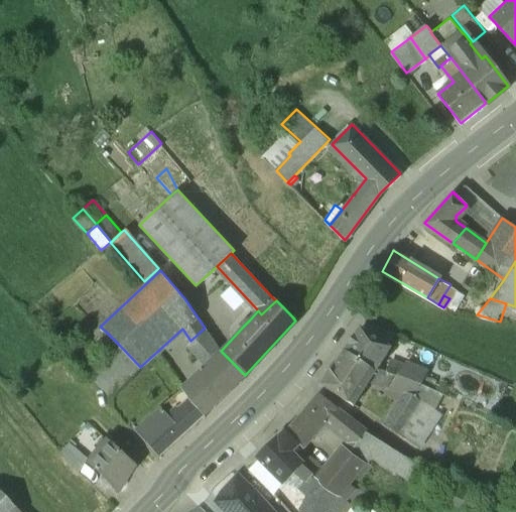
[(245,315),(239,323),(243,327),(250,320),(245,315)]
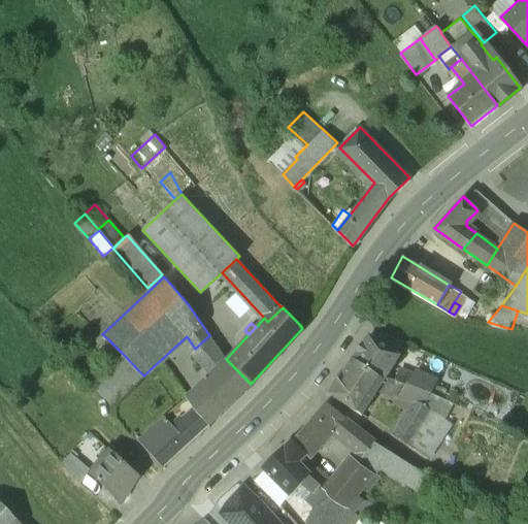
[(399,353),(368,332),(352,357),(384,378),(399,353)]
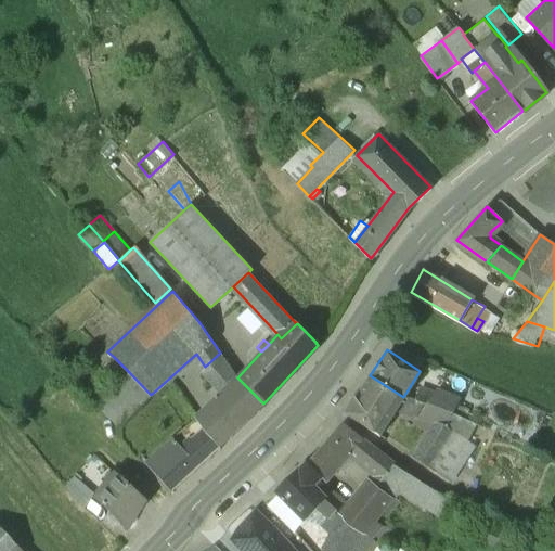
[(222,392),(208,406),(196,418),(202,426),(206,432),(219,445),(263,404),(237,377),(220,353),(205,367),(203,369),(222,392)]
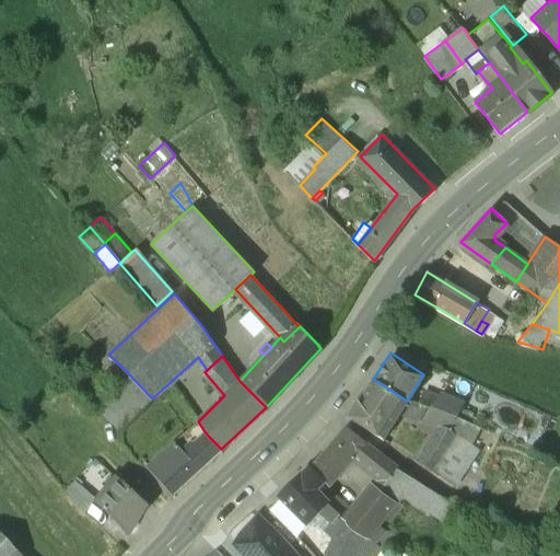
[(130,375),(115,360),(102,372),(117,387),(130,375)]
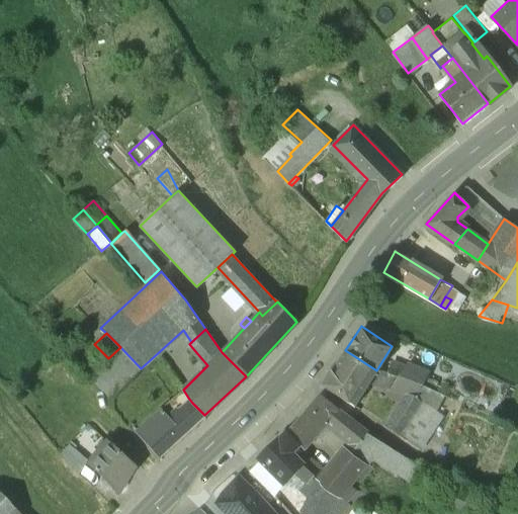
[(141,368),(120,347),(108,358),(91,375),(112,397),(141,368)]
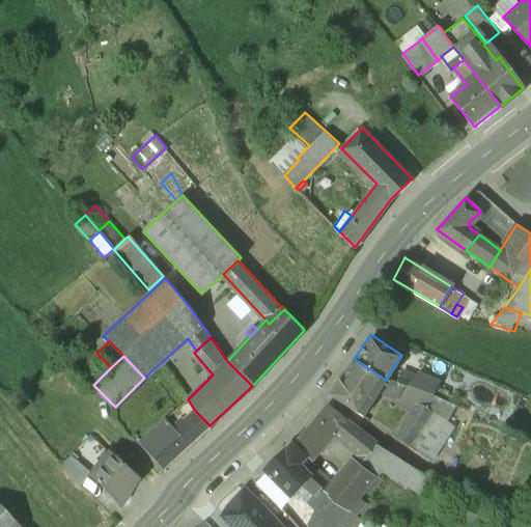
[(386,380),(354,359),(331,393),(363,414),(386,380)]
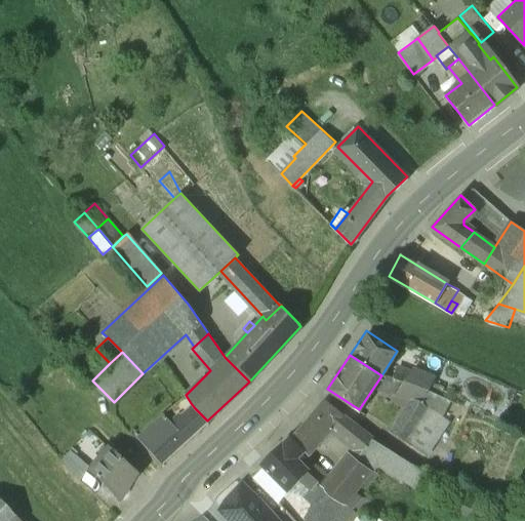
[(411,367),(399,363),(393,375),(404,378),(411,367)]
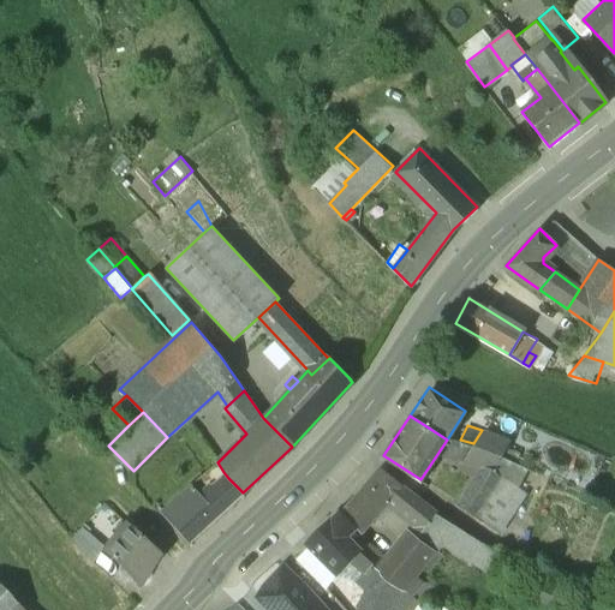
[(511,441),(482,430),(473,443),(501,454),(511,441)]
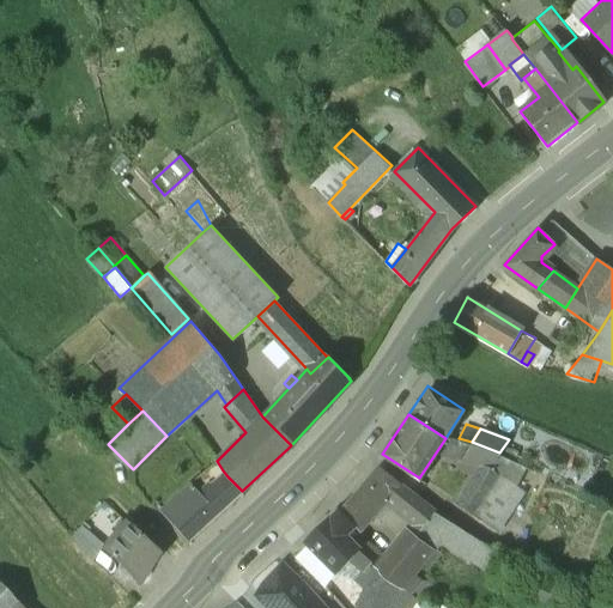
[(499,453),(472,442),(462,456),(481,462),(491,466),(499,453)]
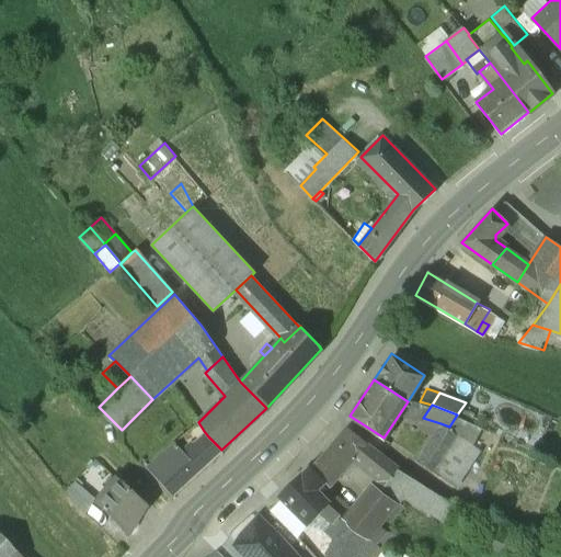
[(449,427),(441,423),(418,458),(434,469),(453,441),(458,433),(449,427)]
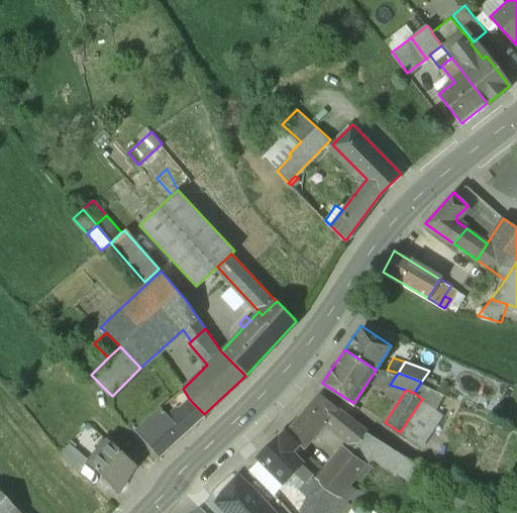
[(344,412),(318,392),(295,419),(308,431),(311,434),(314,431),(319,436),(328,426),(326,425),(329,422),(334,426),(344,412)]
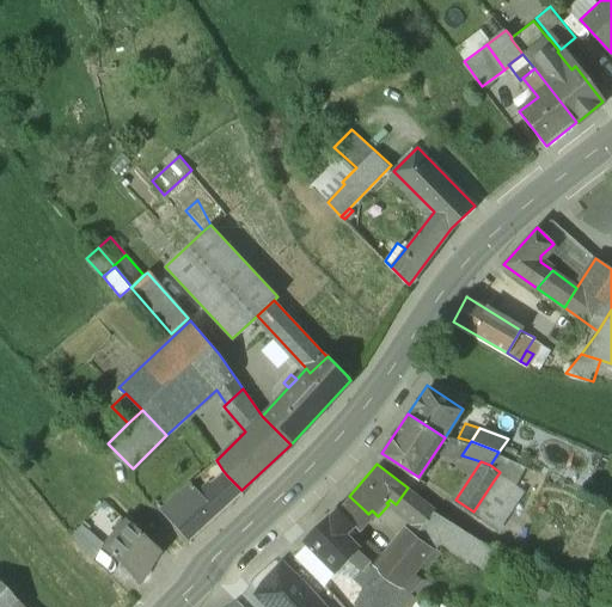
[(227,476),(222,470),(206,484),(212,492),(218,486),(231,501),(242,490),(227,476)]
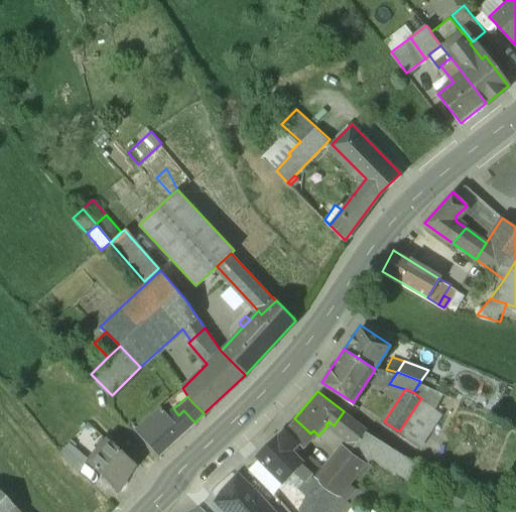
[(173,408),(169,404),(159,413),(163,417),(160,421),(156,421),(142,435),(159,455),(195,422),(183,410),(178,415),(173,408)]
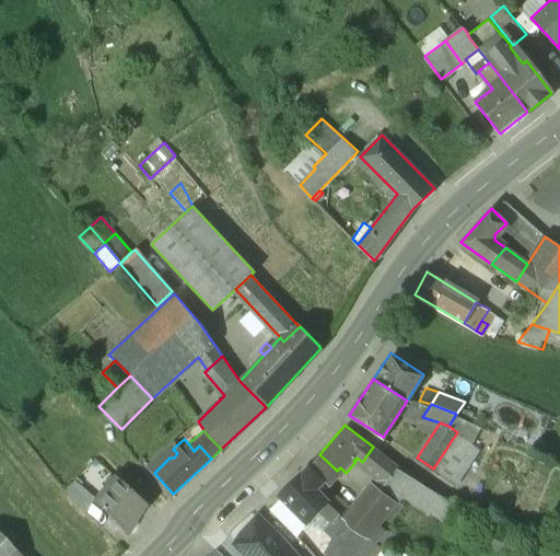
[(452,440),(433,468),(446,476),(465,449),(452,440)]
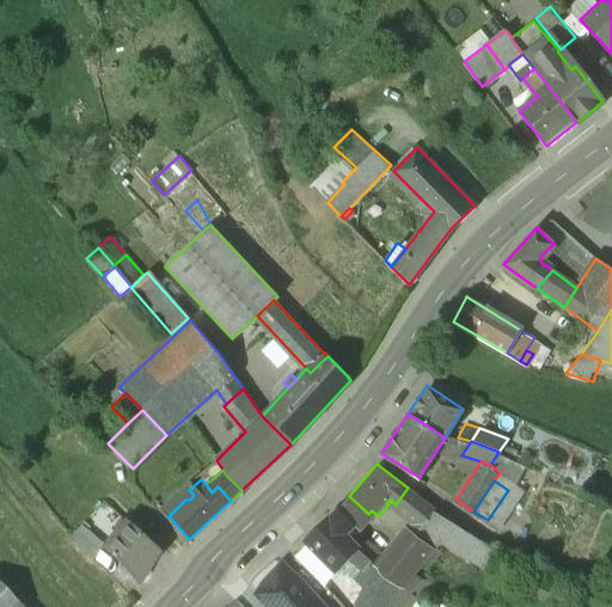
[(408,488),(396,504),(423,526),(436,510),(408,488)]
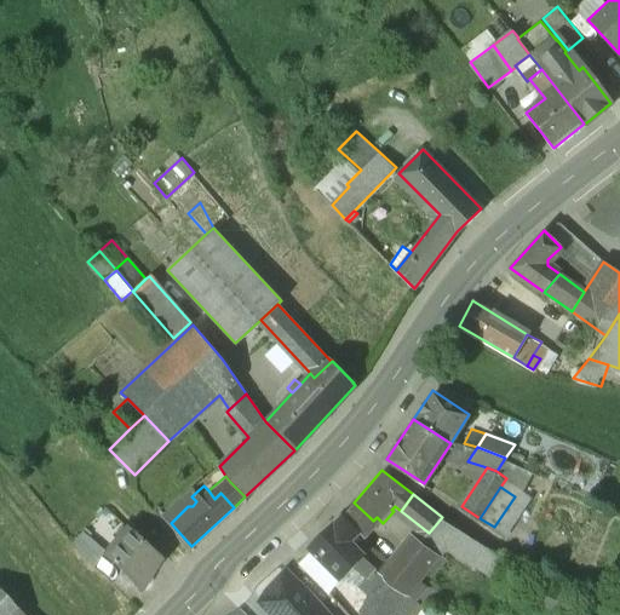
[(354,503),(344,515),(359,530),(369,517),(354,503)]
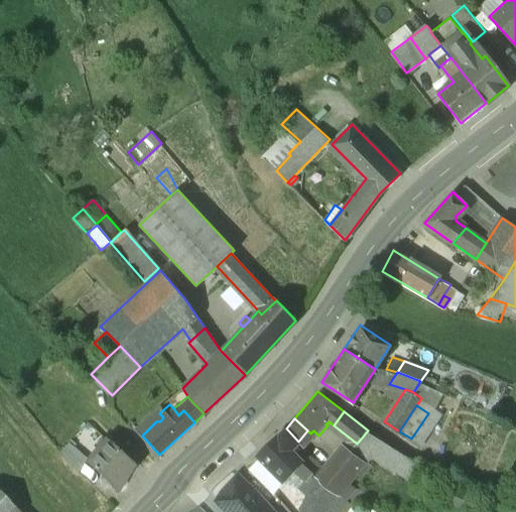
[(286,428),(259,457),(284,480),(296,468),(302,462),(303,461),(291,451),(298,441),(286,428)]
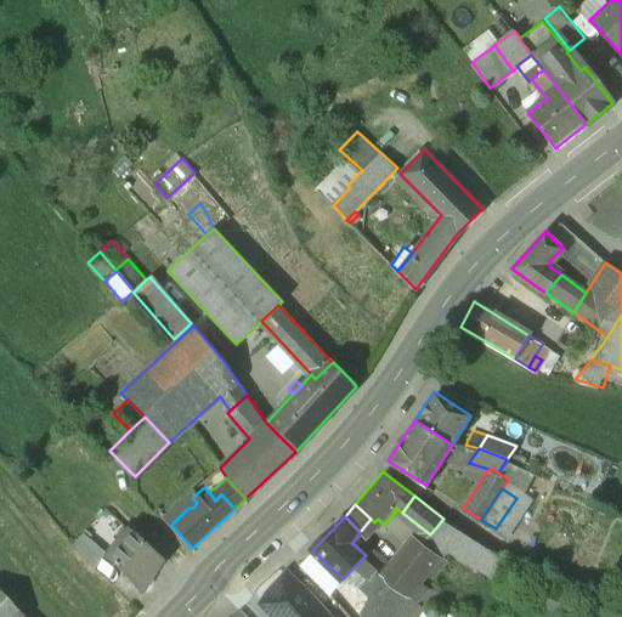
[(444,519),(430,535),(496,578),(509,559),(445,516),(444,519)]
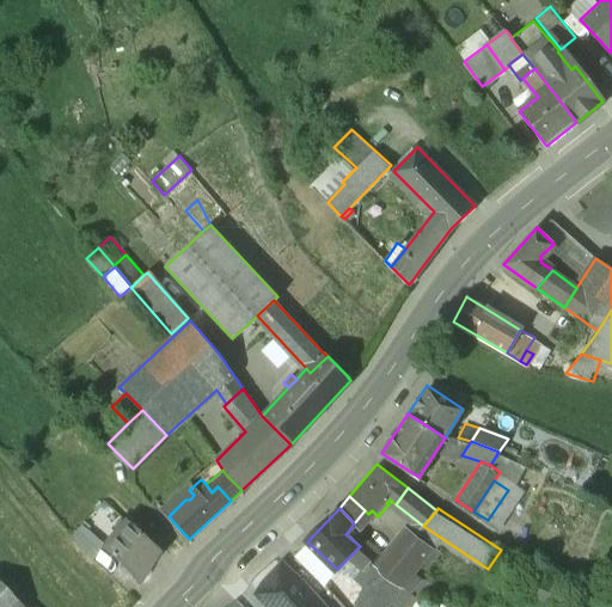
[(160,550),(127,519),(104,545),(138,576),(160,550)]
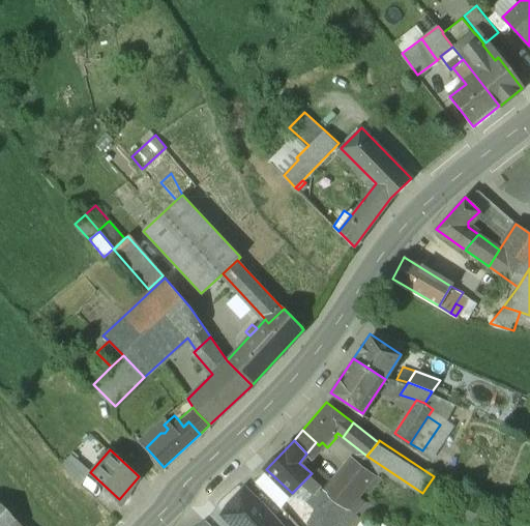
[(88,467),(70,453),(61,462),(65,466),(78,477),(88,467)]
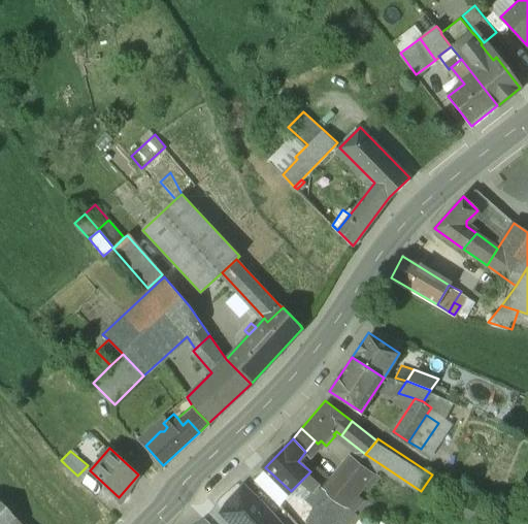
[(335,478),(305,452),(298,461),(310,471),(309,472),(322,482),(328,487),(335,478)]
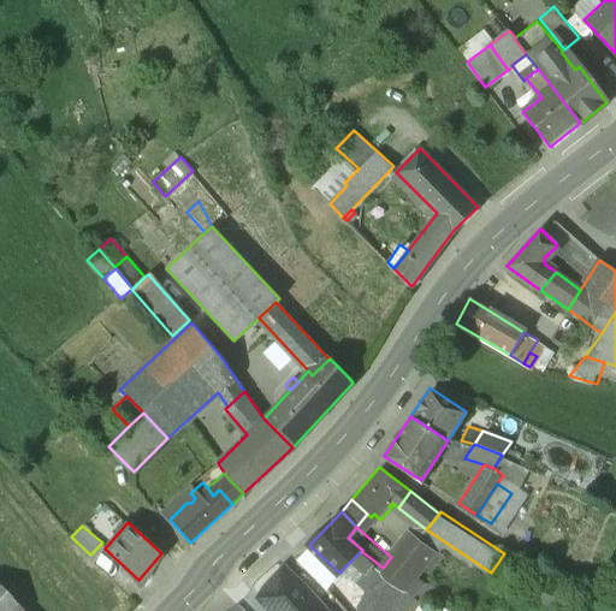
[(383,568),(381,568),(404,588),(415,575),(427,561),(438,549),(415,529),(391,557),(383,568)]
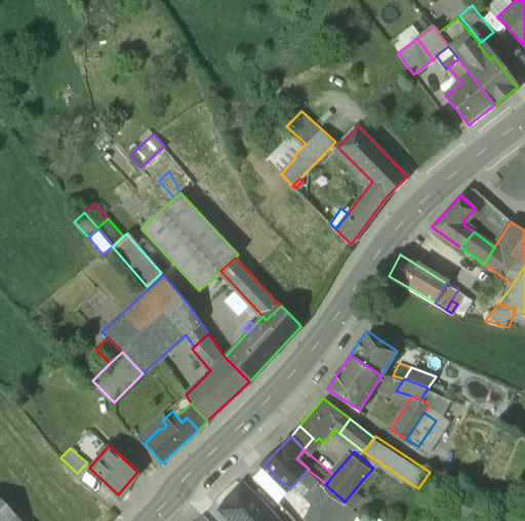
[(289,488),(264,465),(255,474),(271,488),(281,497),(289,488)]
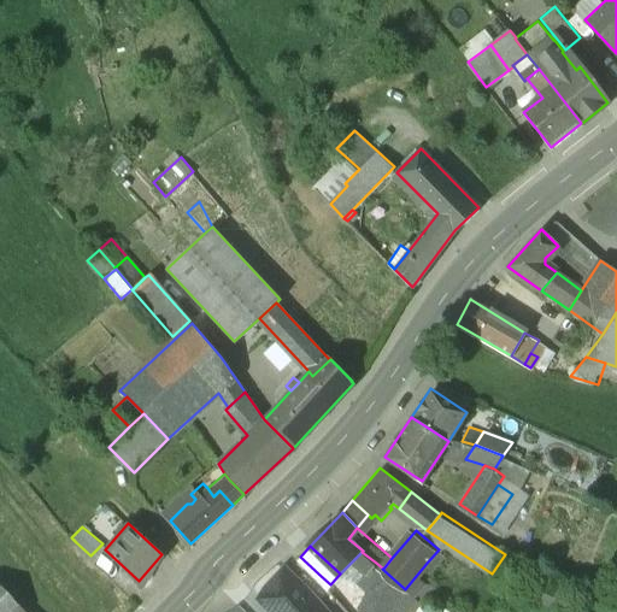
[(439,549),(428,562),(435,568),(446,555),(439,549)]
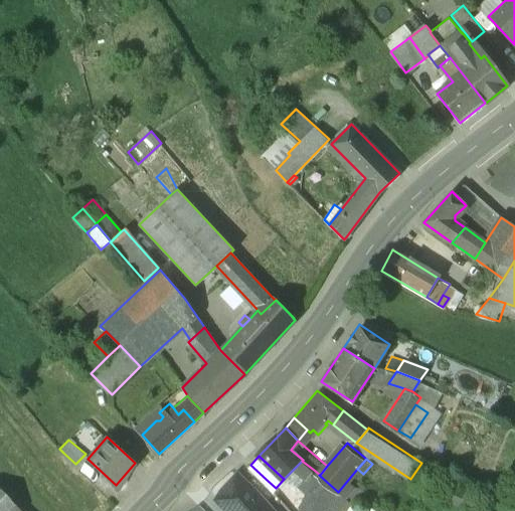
[(314,470),(302,461),(296,467),(308,477),(314,470)]
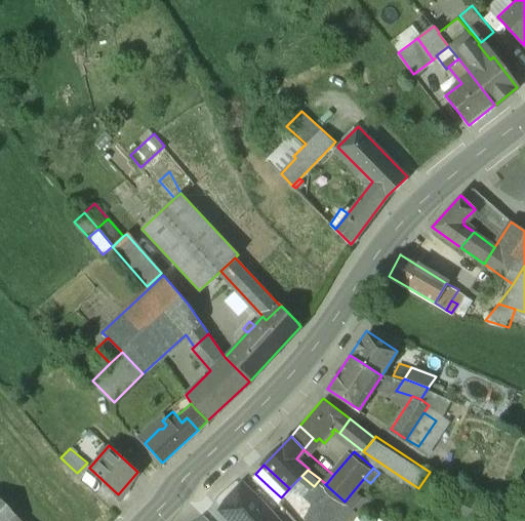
[(326,484),(320,479),(314,486),(306,495),(312,501),(303,512),(314,520),(327,520),(330,519),(345,502),(325,484),(326,484)]
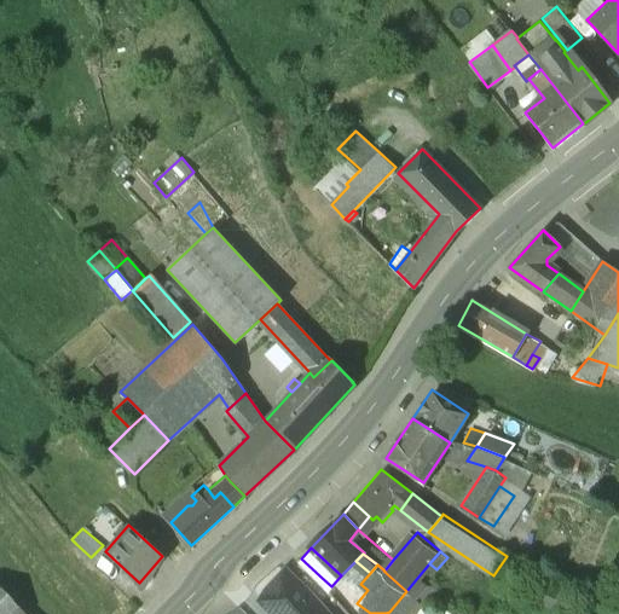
[(333,613),(285,567),(258,595),(277,613),(333,613)]
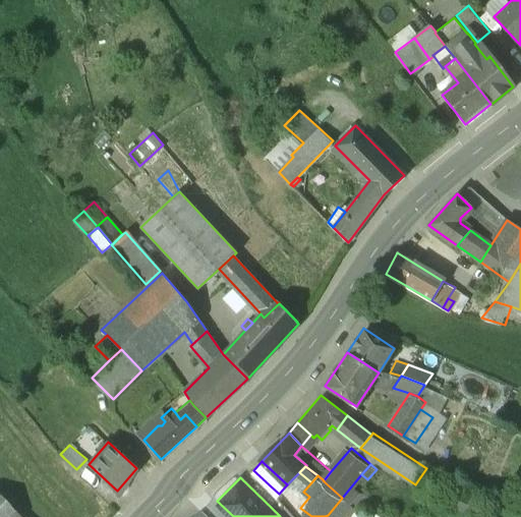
[(351,486),(342,498),(351,502),(358,493),(351,486)]
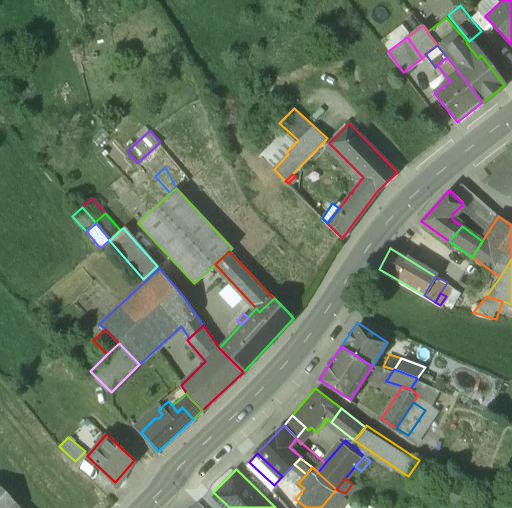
[(11,507),(18,501),(0,482),(0,507),(11,507)]
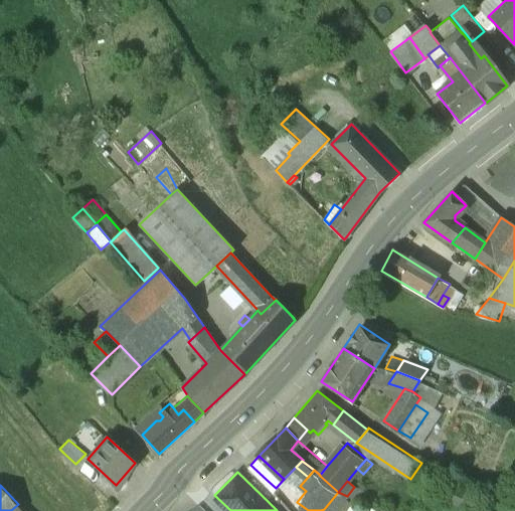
[(347,496),(338,492),(324,509),(326,510),(340,510),(352,498),(347,496)]
